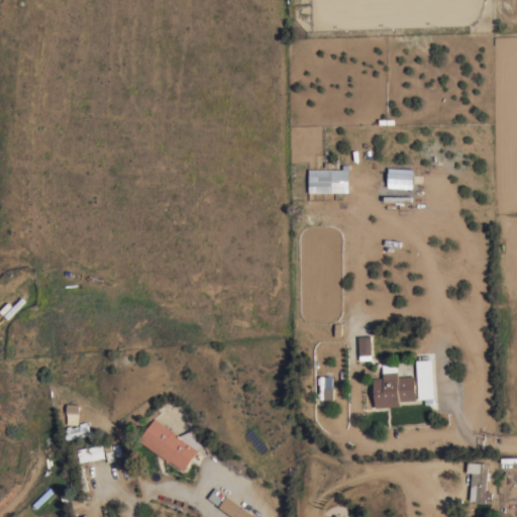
[(309,192),(309,169),(342,169),(342,164),(348,164),(348,192),(309,192)]
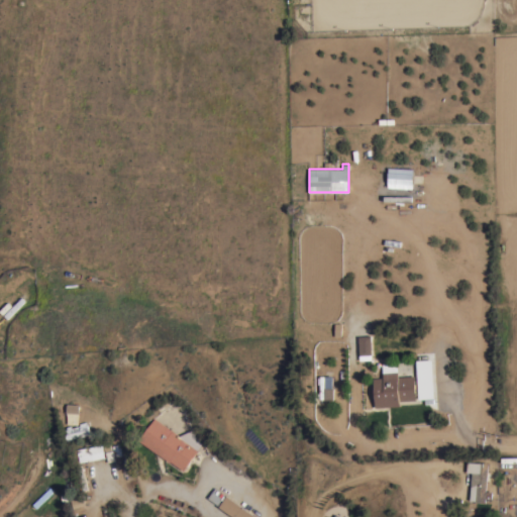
[(387,187),(388,168),(413,169),(412,188),(387,187)]
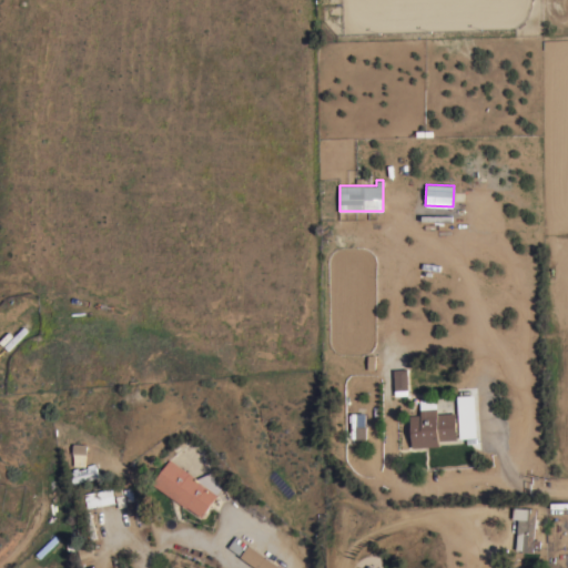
[(9,350),(4,345),(23,326),(28,330),(9,350)]
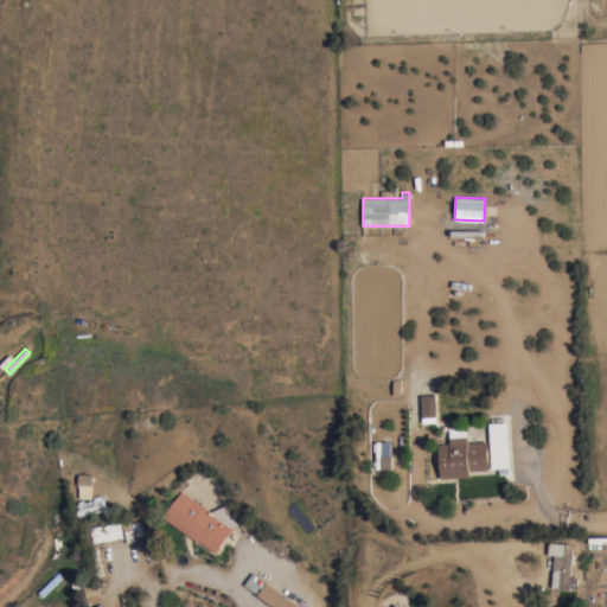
[(421,395),(435,394),(436,416),(422,416),(421,395)]
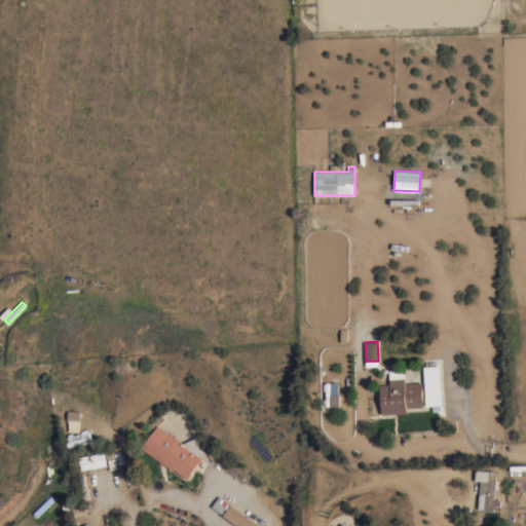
[(441,405),(425,406),(423,367),(439,366),(441,405)]
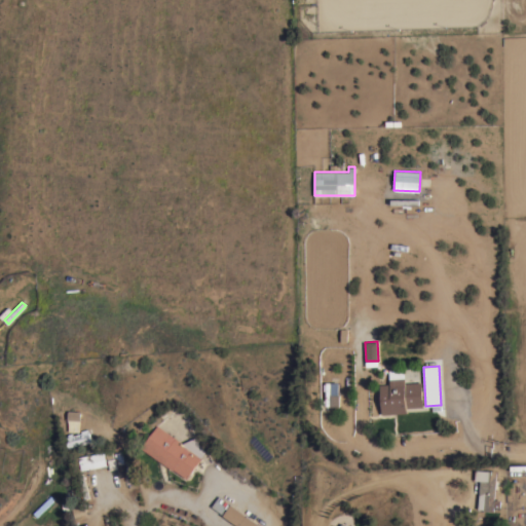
[(389,383),(389,378),(405,377),(405,383),(422,381),(423,399),(424,399),(424,401),(423,401),(423,406),(406,408),(407,412),(381,414),(381,409),(379,409),(379,405),(381,405),(380,384),(389,383)]
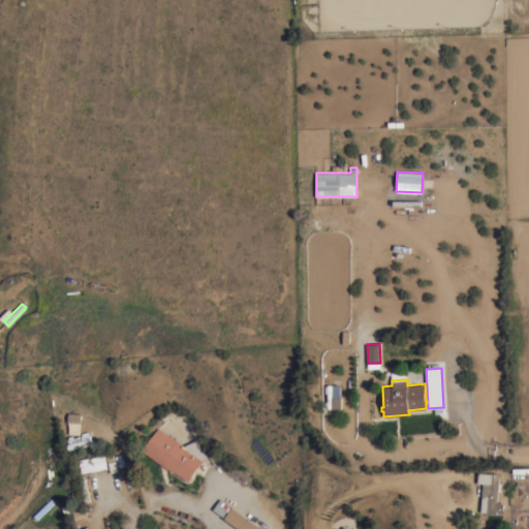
[(339,397),(341,397),(341,408),(328,408),(328,407),(324,407),(324,402),(328,402),(327,394),(324,394),(324,386),(327,386),(327,384),(333,384),(333,386),(339,386),(339,397)]
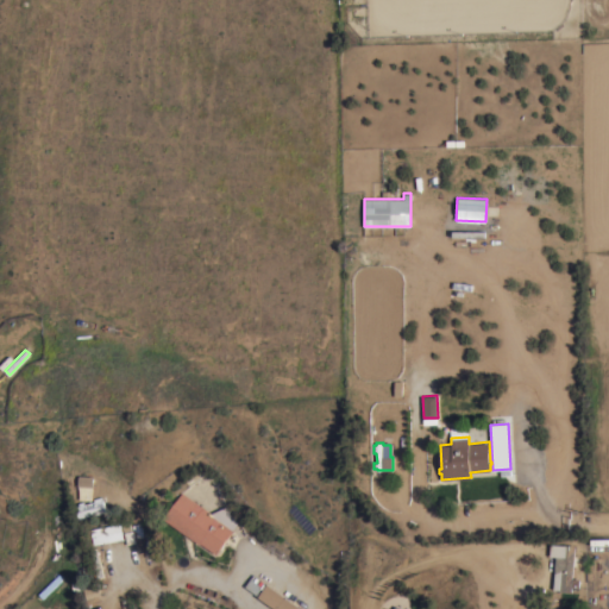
[(92,500),(79,498),(79,495),(77,485),(77,475),(93,476),(92,500)]
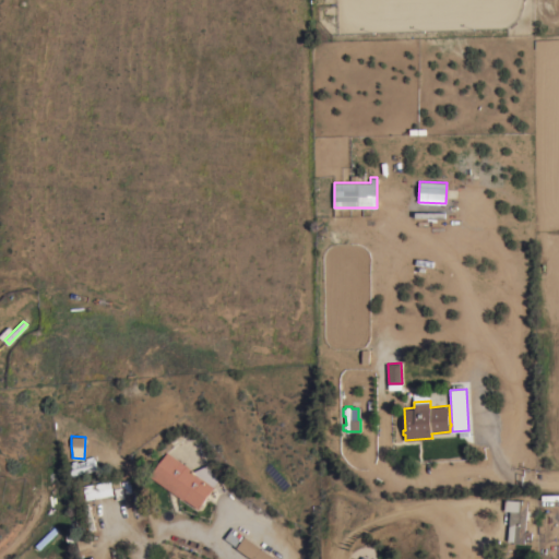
[(193,471),(206,464),(212,473),(217,479),(214,485),(199,508),(183,498),(182,499),(150,476),(166,451),(193,471)]
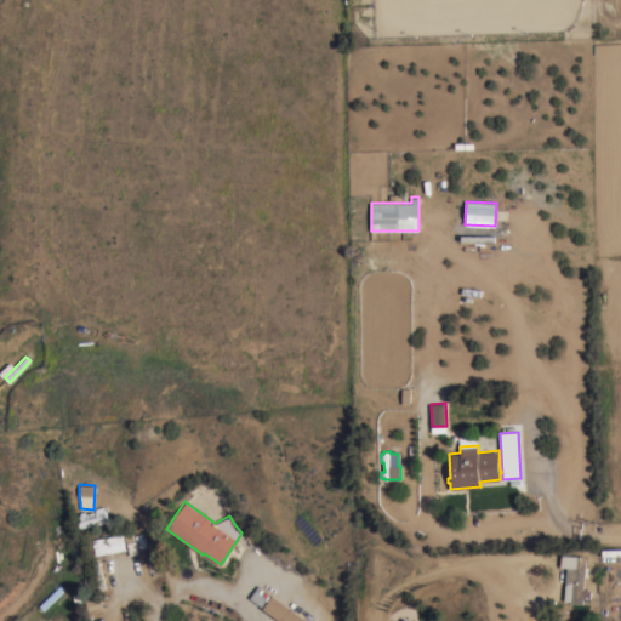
[(80,522),(78,516),(80,516),(79,513),(84,512),(85,514),(95,511),(95,508),(103,507),(103,510),(106,510),(107,516),(106,516),(107,522),(81,529),(80,522)]
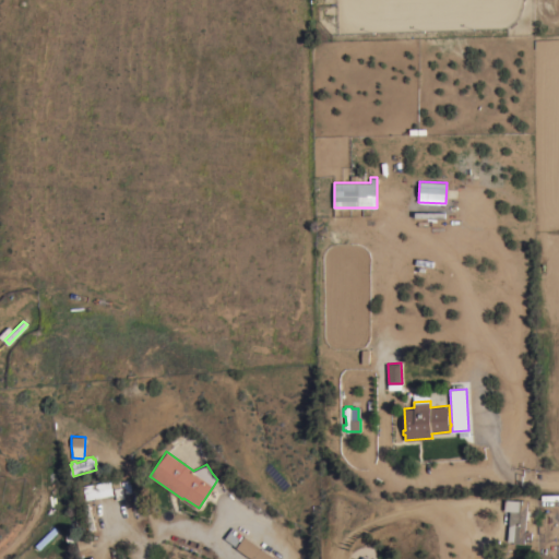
[(85,499),(83,485),(110,479),(114,494),(85,499)]
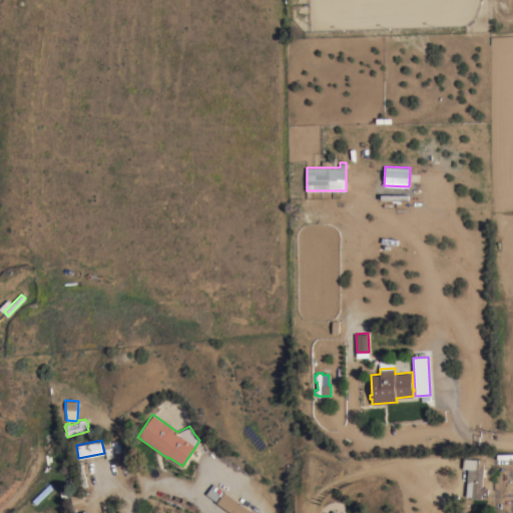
[(482,487),(488,487),(487,495),(481,494),(481,498),(472,497),(472,496),(466,496),(468,469),(463,468),(464,458),(474,459),(474,458),(484,459),(482,487)]
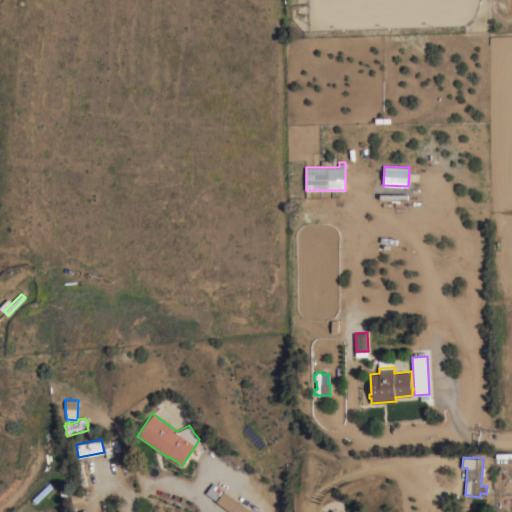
[(35,503),(32,499),(49,482),(53,485),(35,503)]
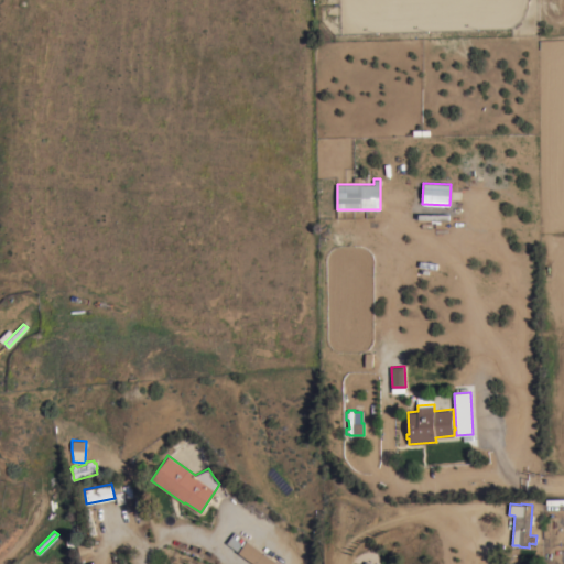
[(280,563),(255,563),(239,552),(239,551),(227,542),(235,531),(247,541),(247,540),(280,563)]
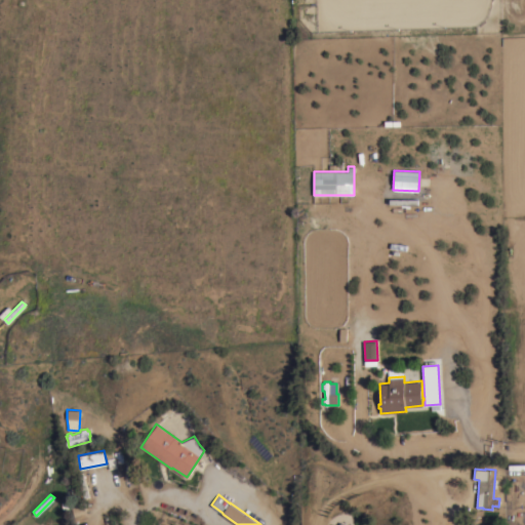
All buildings are outlined.
